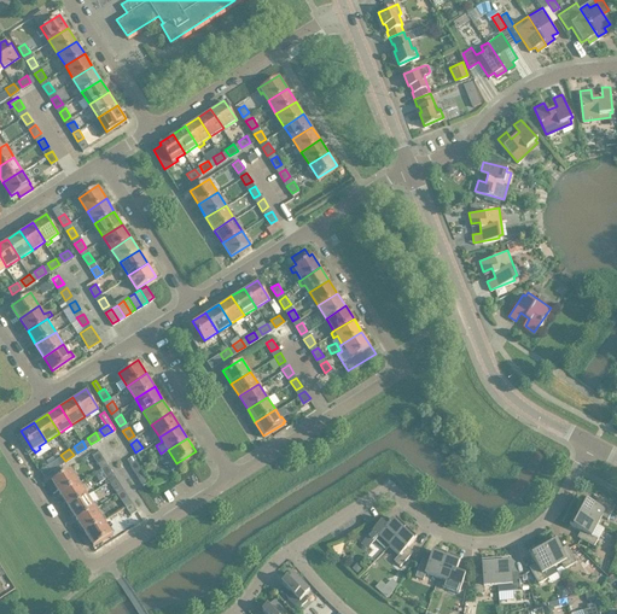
[(98,462),(104,458),(98,450),(92,454),(98,462)]
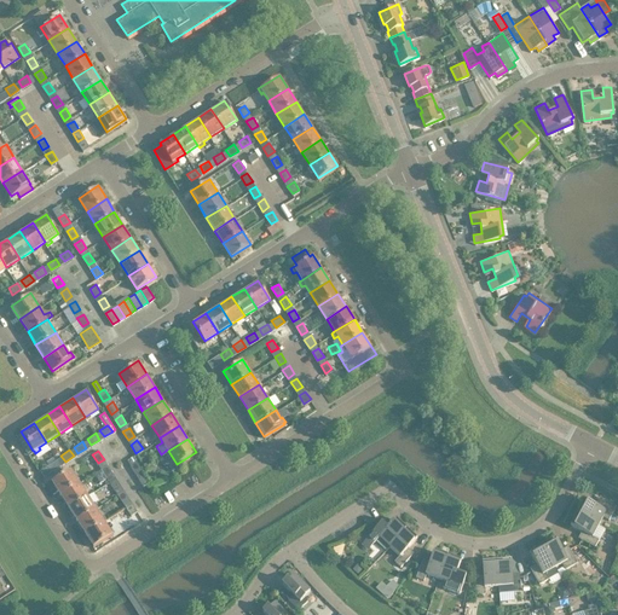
[(48,463),(52,470),(61,464),(57,458),(48,463)]
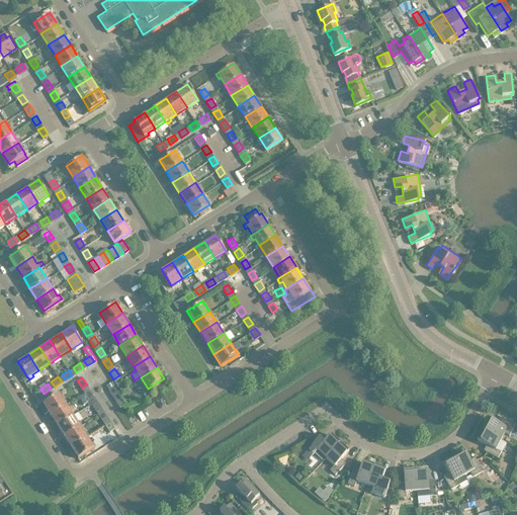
[(113,384),(108,389),(112,395),(118,392),(113,384)]
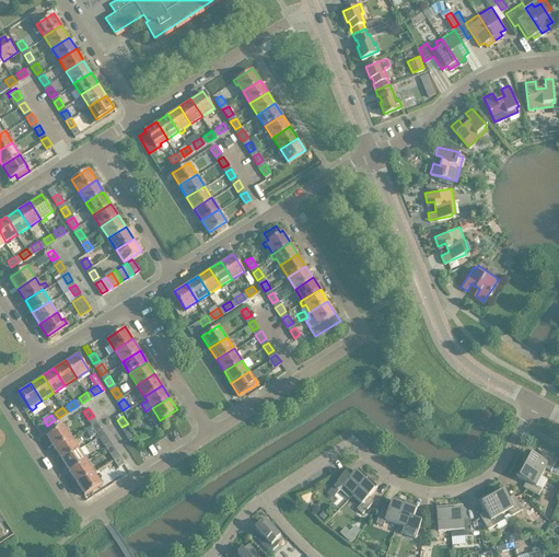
[(95,431),(102,427),(96,419),(91,424),(95,431)]
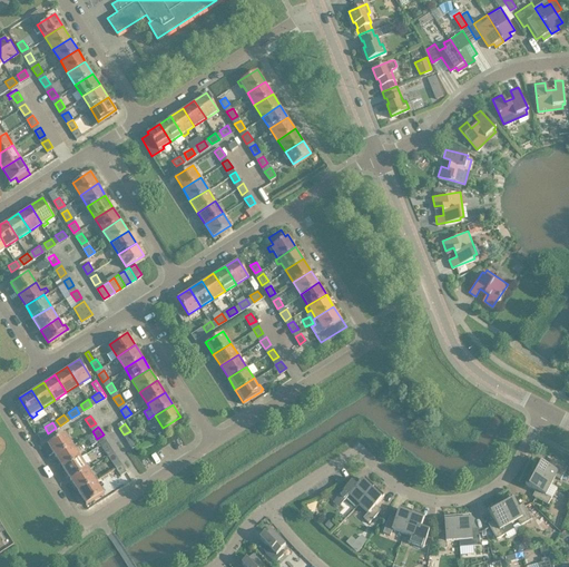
[(55,456),(72,443),(65,431),(47,443),(55,456)]
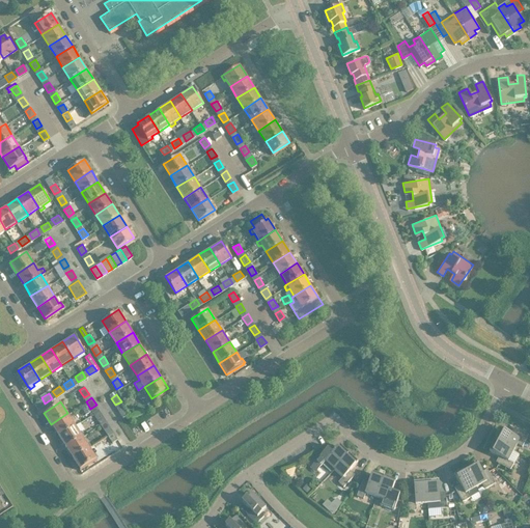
[(123,406),(118,409),(122,416),(128,413),(123,406)]
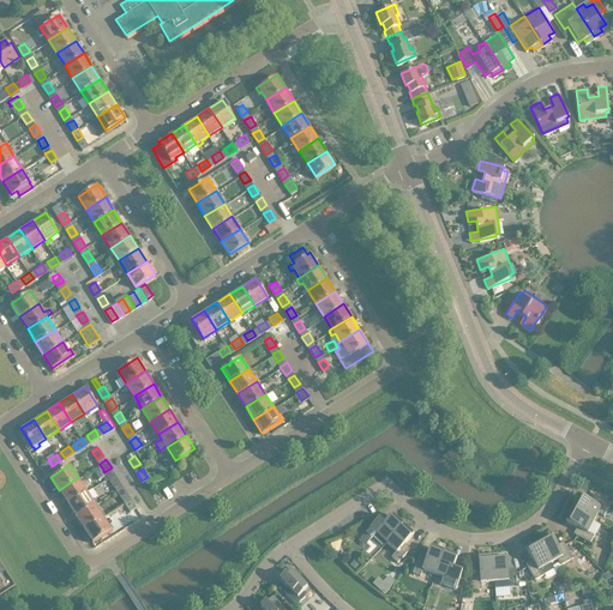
[(113,484),(119,481),(114,472),(108,476),(113,484)]
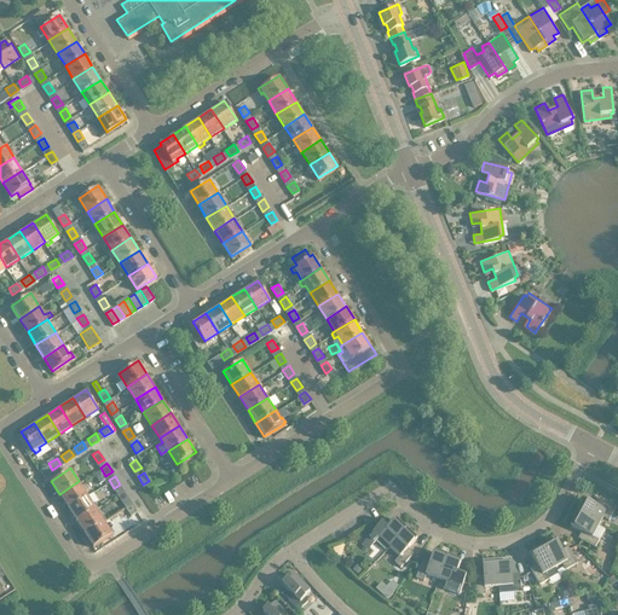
[(68,506),(87,494),(79,481),(59,494),(68,506)]
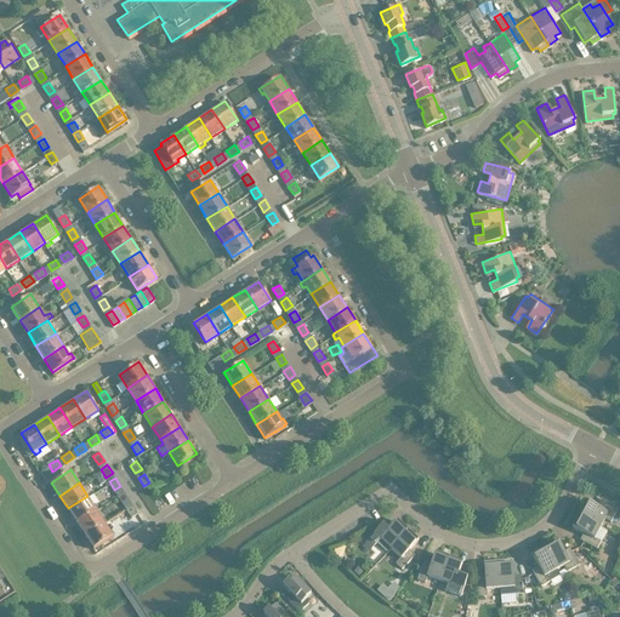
[(123,503),(129,498),(124,490),(118,495),(123,503)]
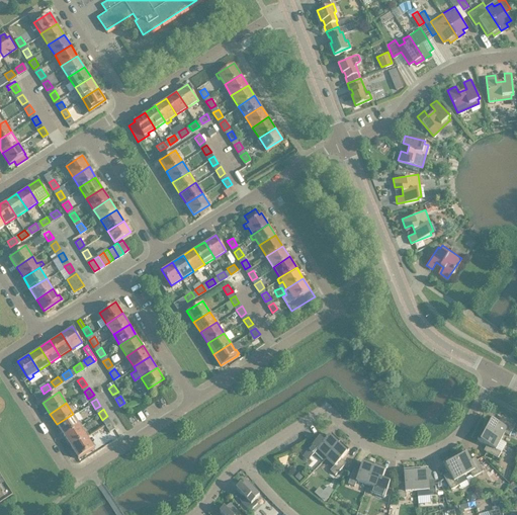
[(64,435),(80,424),(83,423),(80,418),(77,420),(73,414),(57,424),(64,435)]
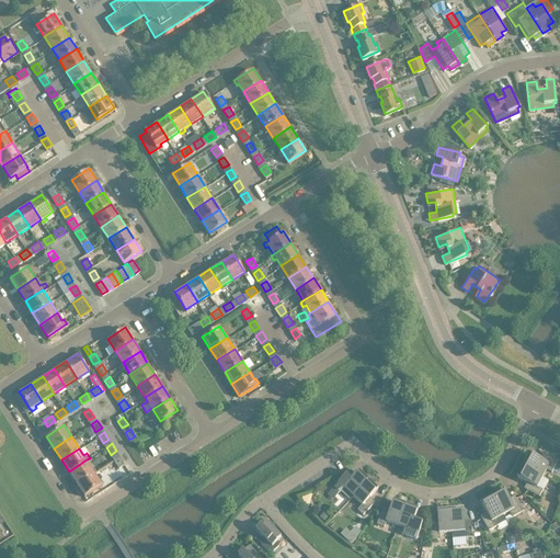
[(523,464),(543,474),(546,467),(551,470),(558,457),(546,451),(541,458),(529,453),(527,456),(526,456),(523,464)]
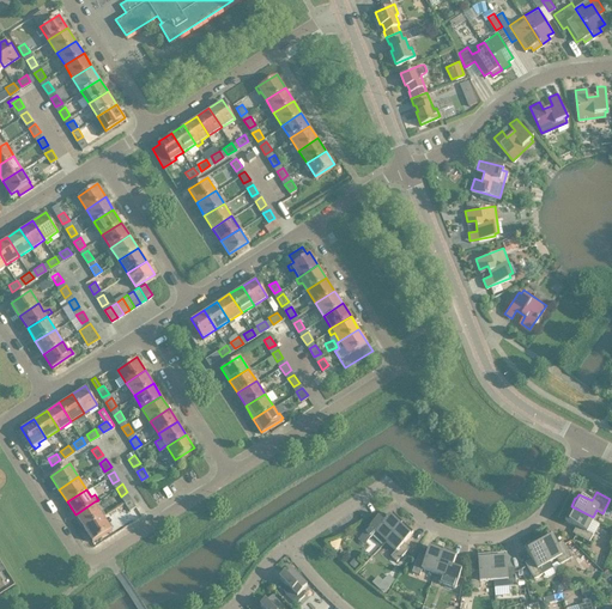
[(129,509),(135,505),(131,497),(123,500),(129,509)]
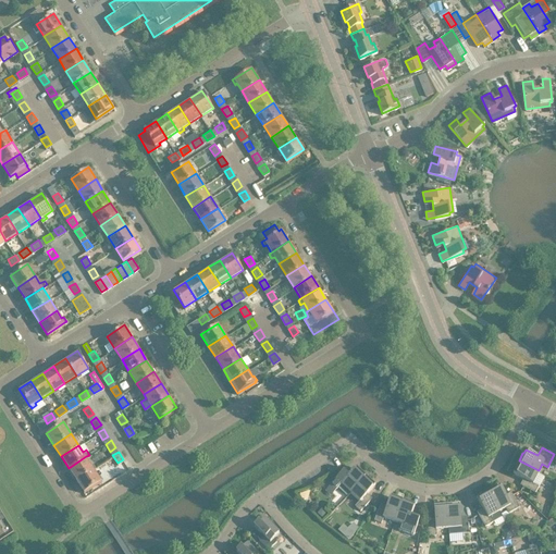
[(86,456),(69,468),(76,479),(94,468),(96,466),(94,462),(90,464),(86,456)]
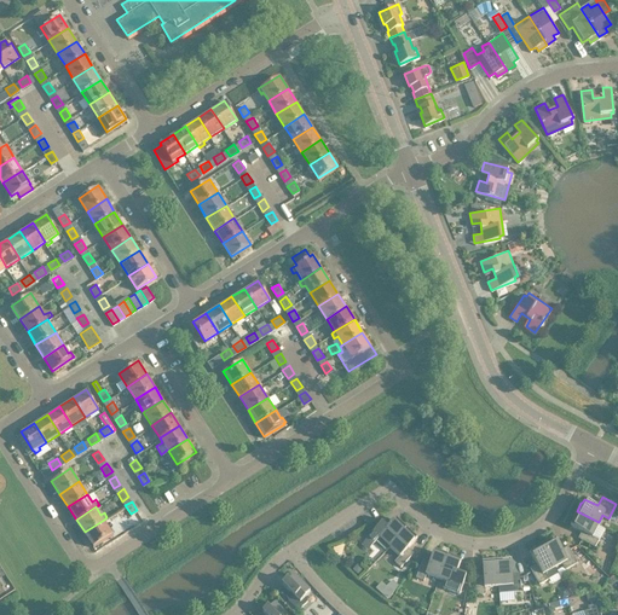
[(593,534),(599,522),(577,511),(572,520),(573,520),(571,524),(584,532),(581,538),(595,545),(599,538),(593,534)]
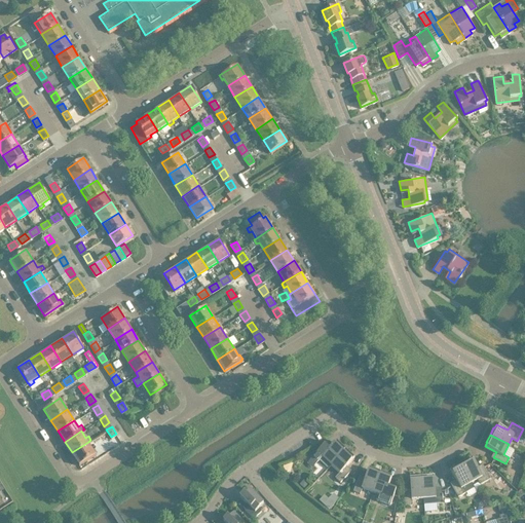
[(328,467),(331,463),(345,448),(339,443),(338,443),(335,440),(329,447),(323,442),(306,460),(311,467),(320,458),(328,467)]
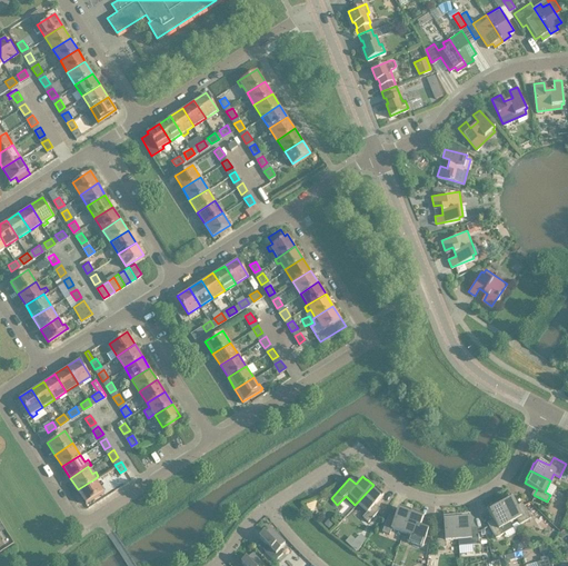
[(103,490),(96,478),(78,489),(86,502),(103,490)]
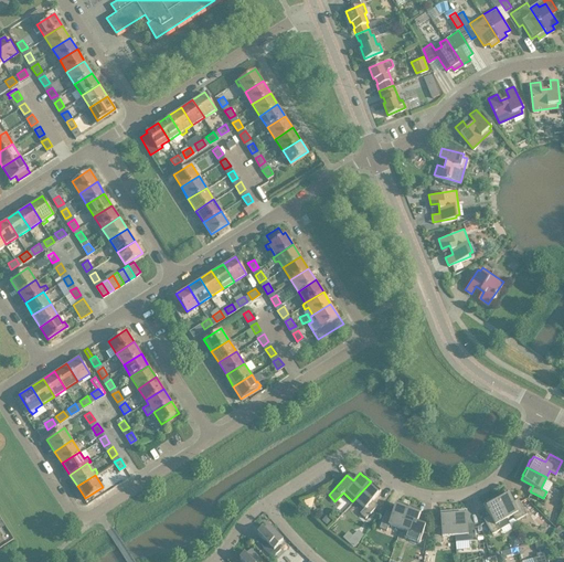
[(355,498),(364,507),(360,511),(365,517),(375,506),(370,501),(380,491),(376,488),(376,487),(371,481),(355,498)]
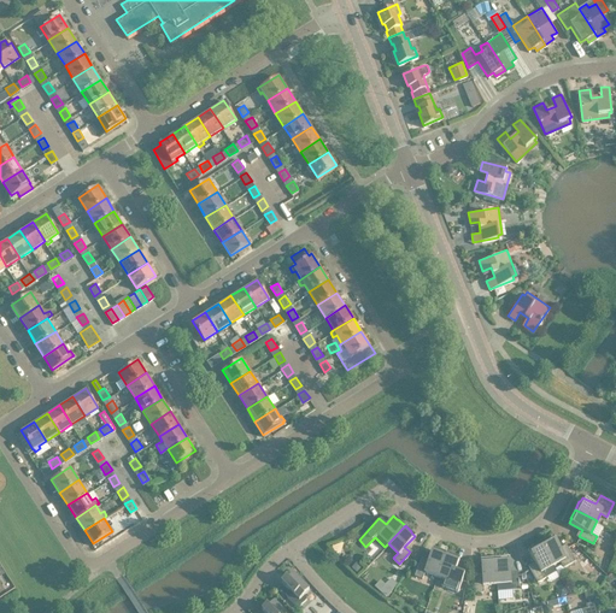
[(549,537),(540,542),(552,564),(559,560),(563,566),(575,559),(568,546),(561,549),(553,536),(549,538),(549,537)]
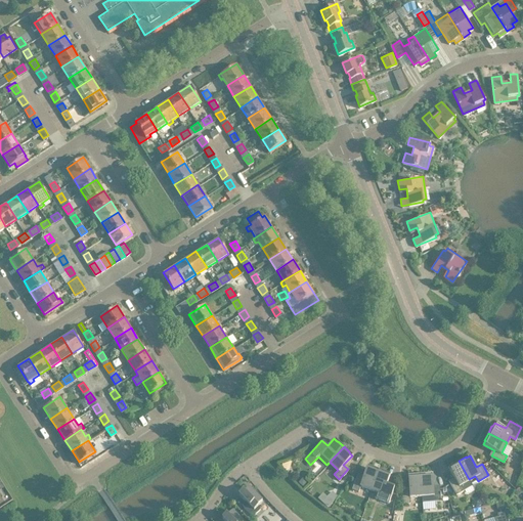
[(469,479),(459,461),(451,465),(452,466),(448,468),(455,479),(449,482),(455,493),(462,490),(459,485),(469,479)]
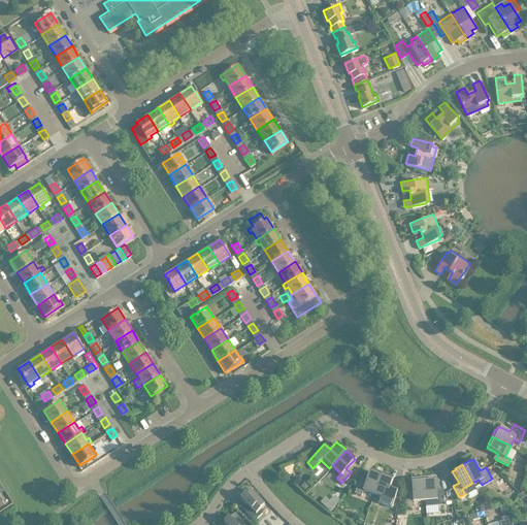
[(440,482),(446,480),(442,468),(437,470),(440,482)]
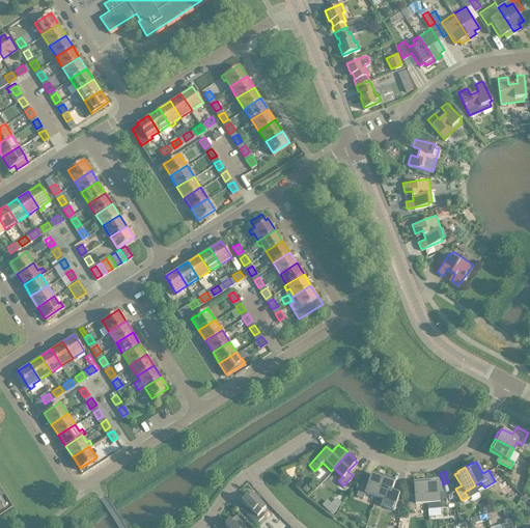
[(375,473),(371,472),(367,484),(361,482),(357,494),(363,497),(365,491),(377,495),(384,475),(377,472),(375,473)]
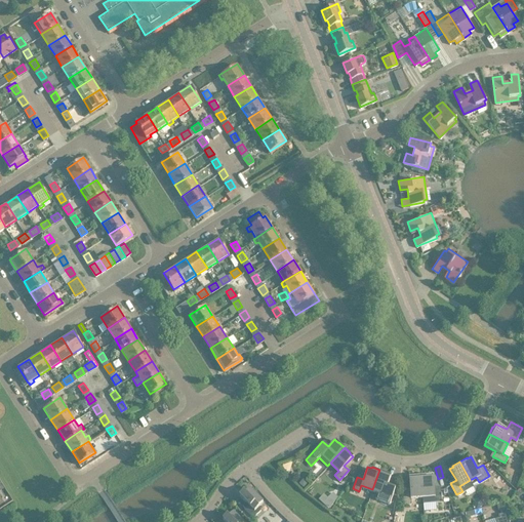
[(379,470),(372,489),(377,491),(375,497),(389,503),(395,487),(387,484),(391,475),(387,474),(387,473),(379,470)]
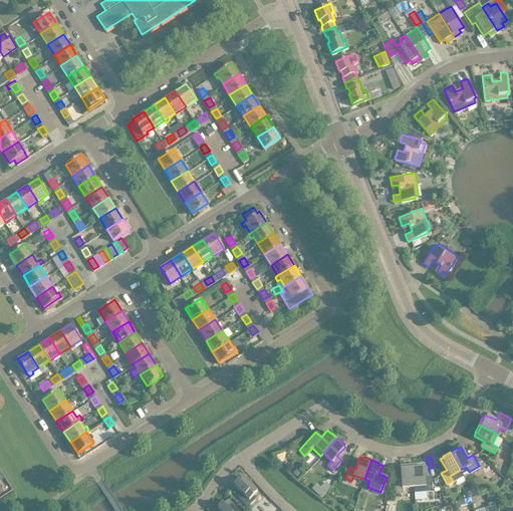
[(412,465),(414,485),(414,491),(432,490),(431,477),(425,478),(424,465),(420,465),(420,464),(412,465)]
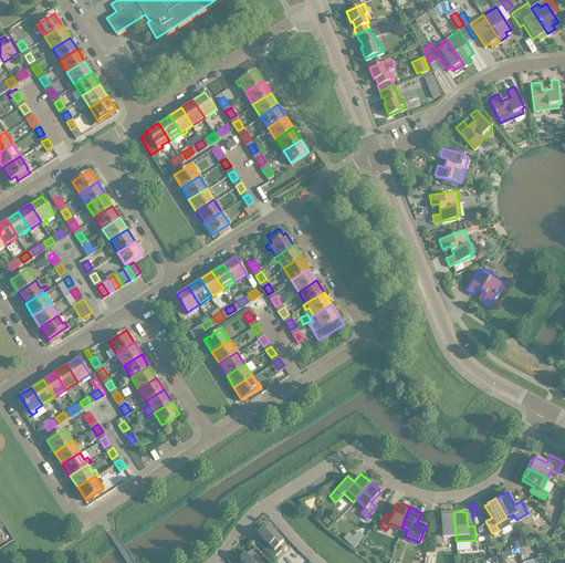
[(456,534),(453,512),(445,513),(445,514),(440,514),(441,529),(435,529),(436,543),(443,542),(442,535),(456,534)]
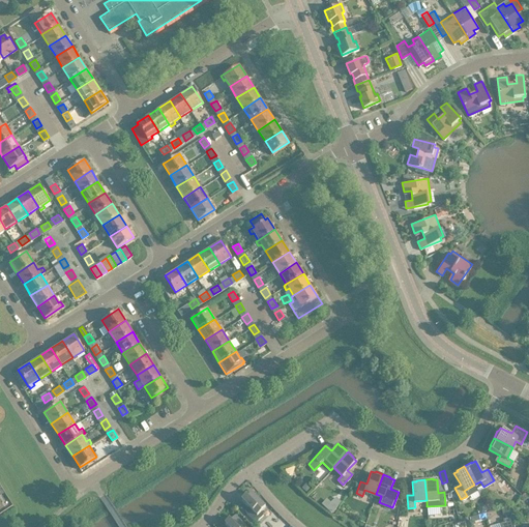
[(305,481),(301,486),(306,490),(311,486),(305,481)]
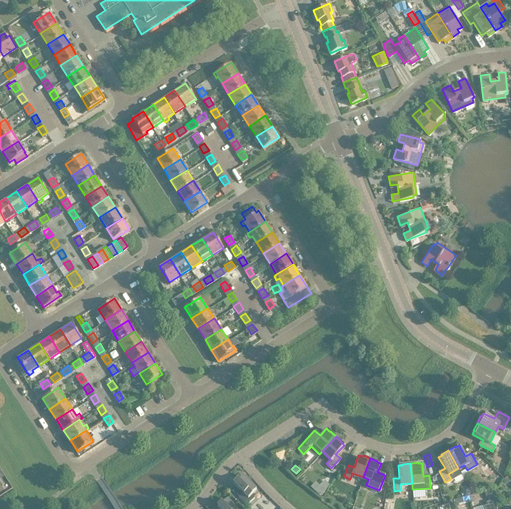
[(256,488),(243,474),(238,479),(237,477),(233,481),(242,490),(238,494),(246,503),(255,495),(251,492),(256,488)]
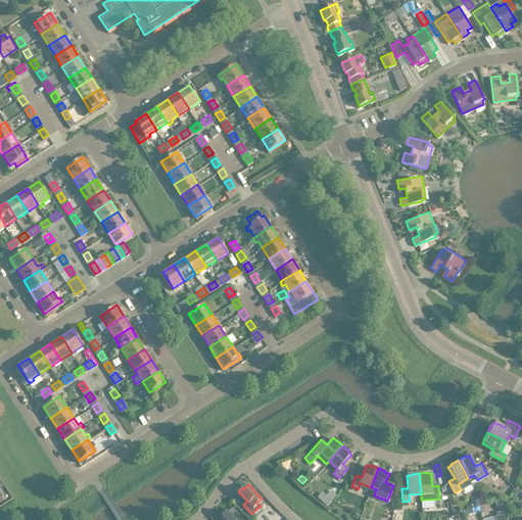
[(322,490),(317,495),(326,504),(329,504),(336,492),(331,488),(326,493),(322,490)]
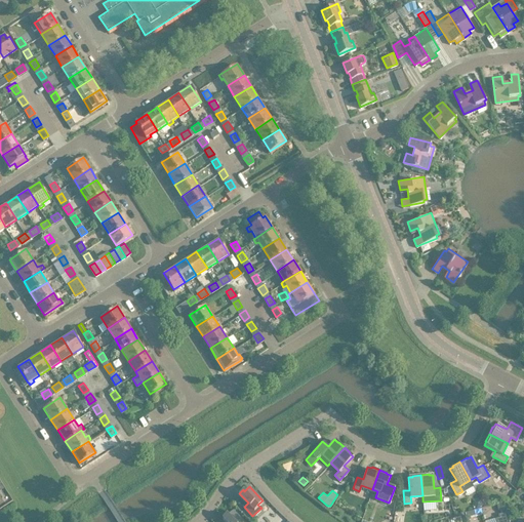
[(502,500),(496,502),(498,509),(500,508),(501,512),(506,511),(502,500)]
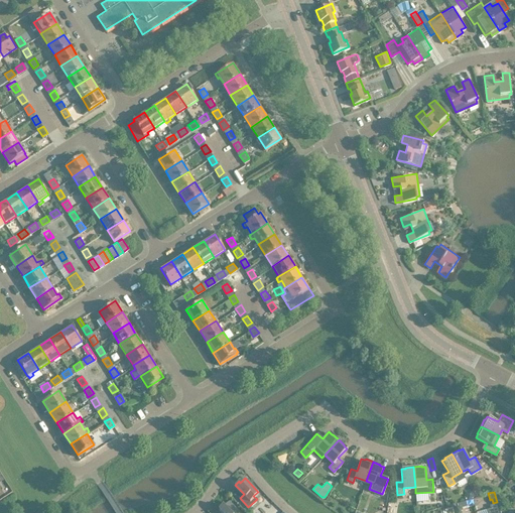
[(223,505),(219,508),(223,512),(240,512),(229,501),(224,506),(223,505)]
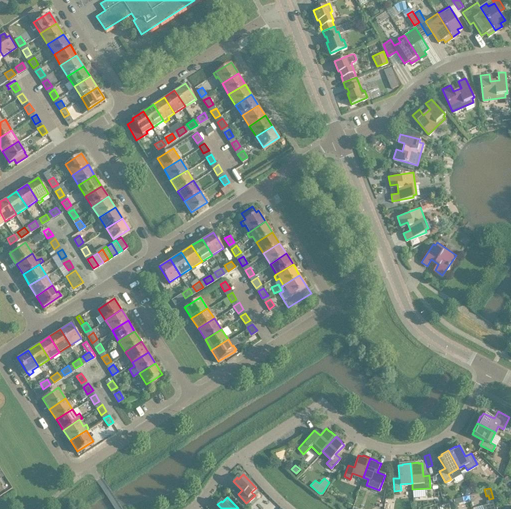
[(486,500),(486,503),(483,504),(484,508),(496,508),(493,498),(486,500)]
